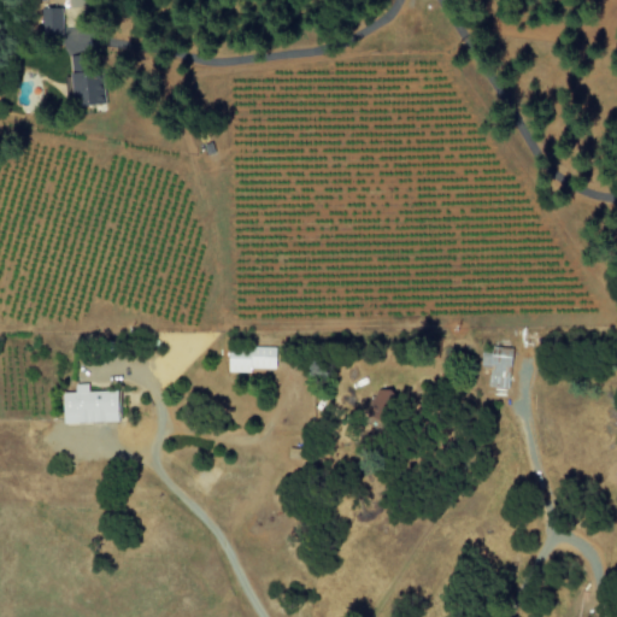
[(63,9),(42,7),(41,34),(62,35),(63,9)]
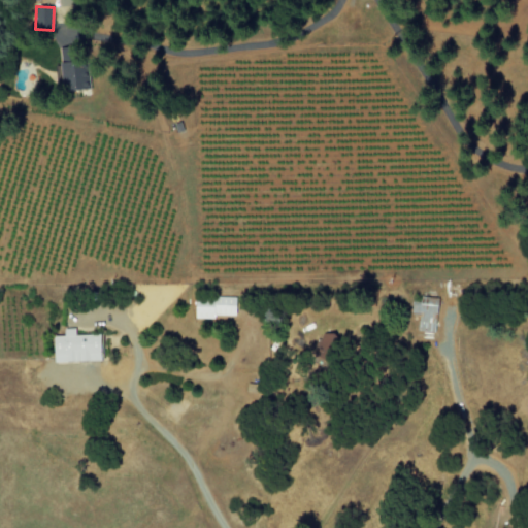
[(62,91),(88,90),(87,62),(68,62),(68,47),(61,47),(62,91)]
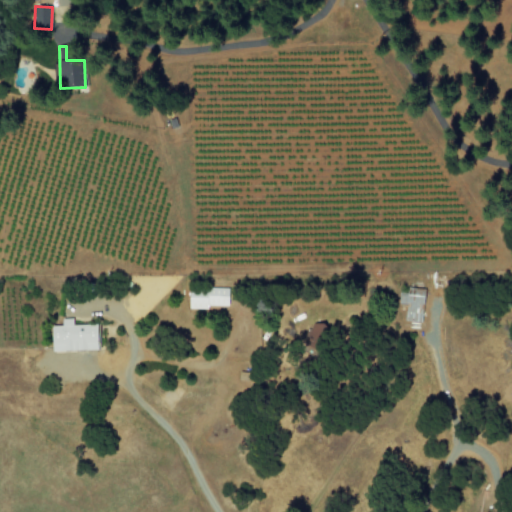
[(229,289),(189,289),(188,309),(208,310),(208,306),(228,306),(229,289)]
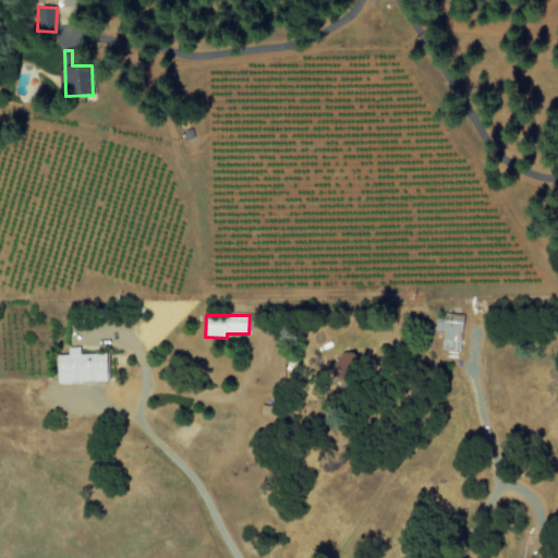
[(461,352),(463,316),(436,315),(435,331),(443,332),(441,351),(461,352)]
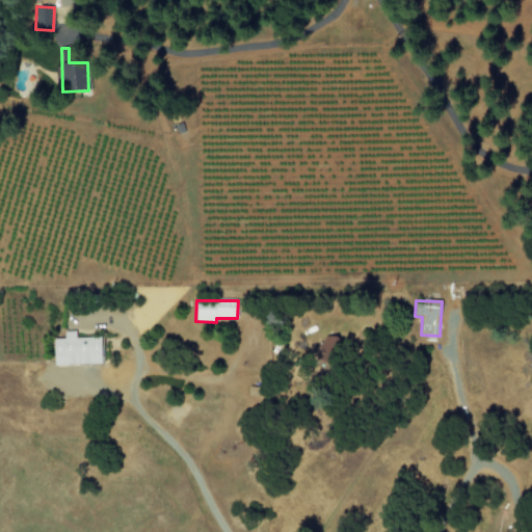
[(101,337),(75,338),(75,330),(63,331),(64,338),(53,339),(54,365),(101,364),(101,337)]
